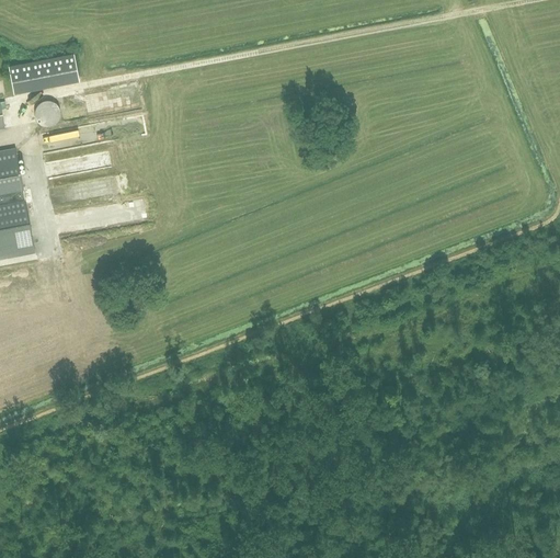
[(14,93),(81,84),(77,56),(10,65),(14,93)]
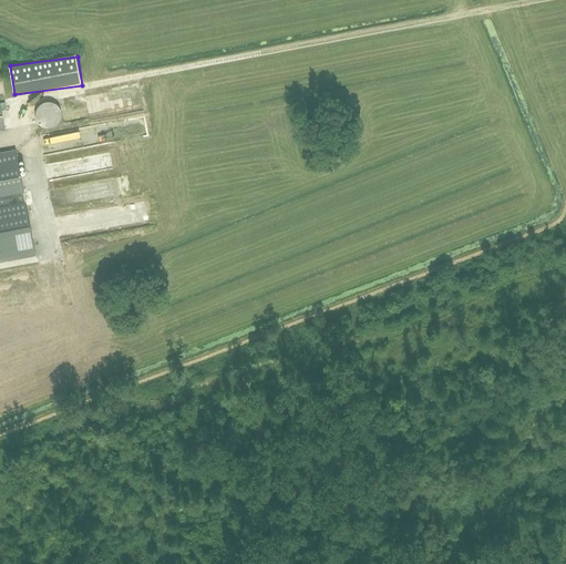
[(0,93),(6,92),(7,98),(13,96),(10,79),(0,81),(0,93)]
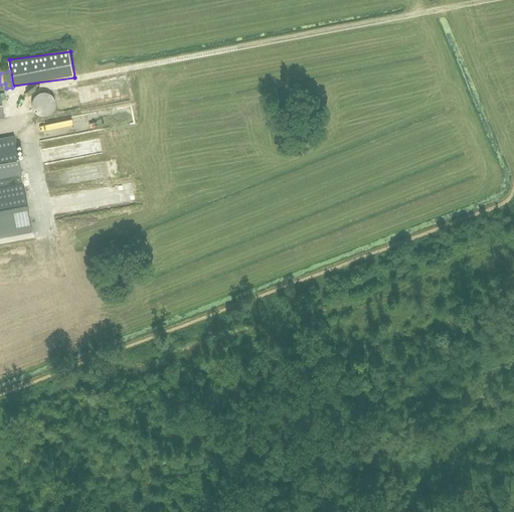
[(101,88),(62,95),(64,106),(103,99),(101,88)]
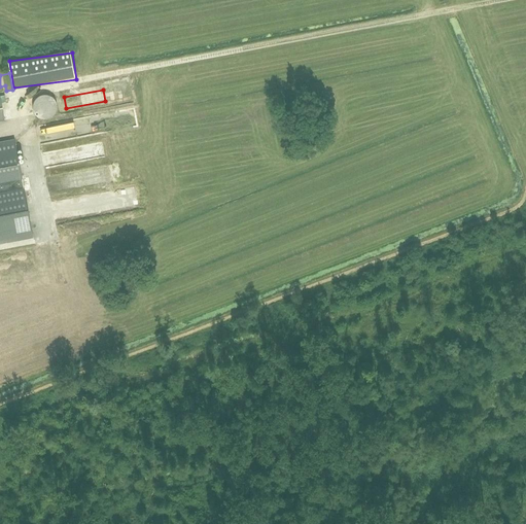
[(34,97),(35,116),(57,115),(56,96),(34,97)]
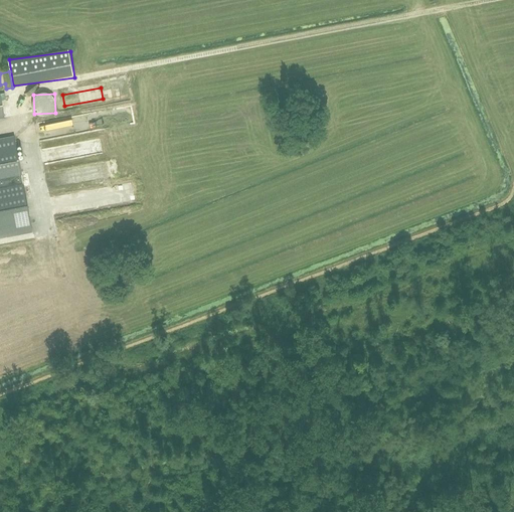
[(131,105),(89,112),(90,117),(69,120),(71,131),(134,120),(131,105)]
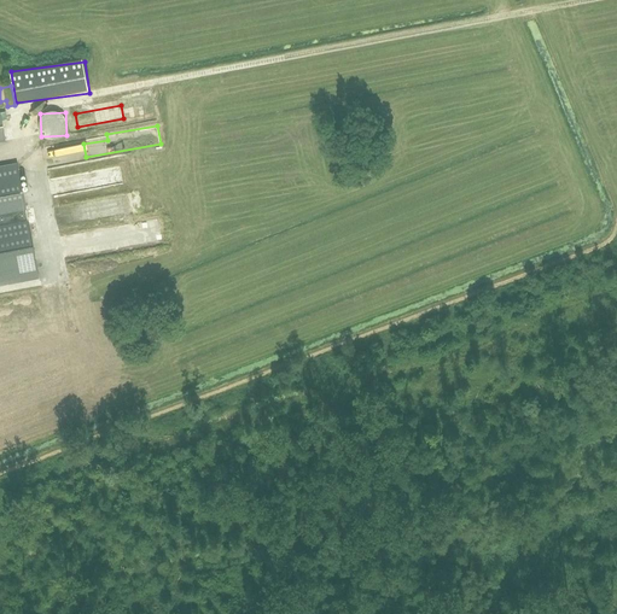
[(0,280),(39,273),(17,159),(0,163),(0,280)]
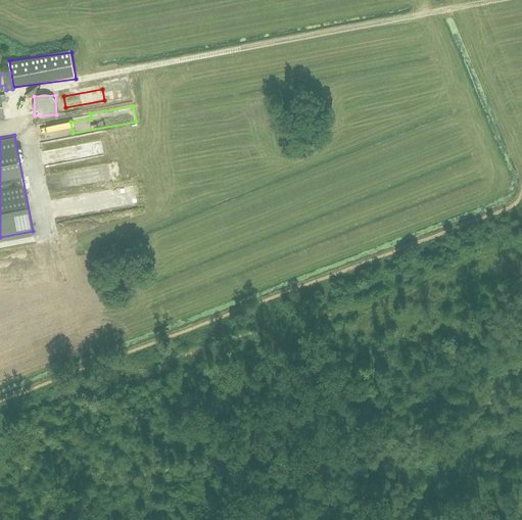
[(91,142),(92,155),(101,154),(101,142),(91,142)]
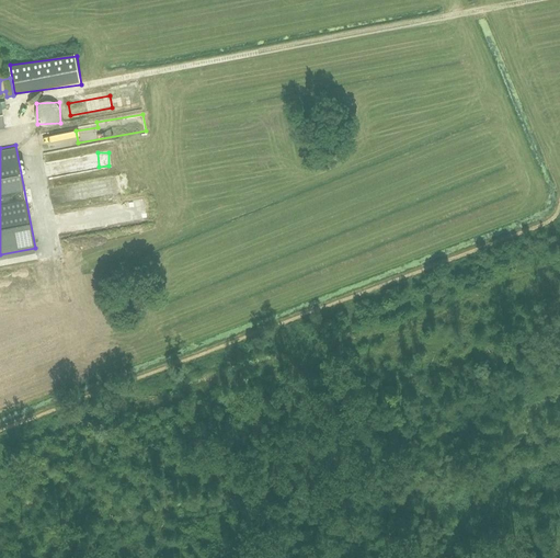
[(132,198),(133,206),(91,209),(92,224),(145,219),(143,197),(132,198)]
